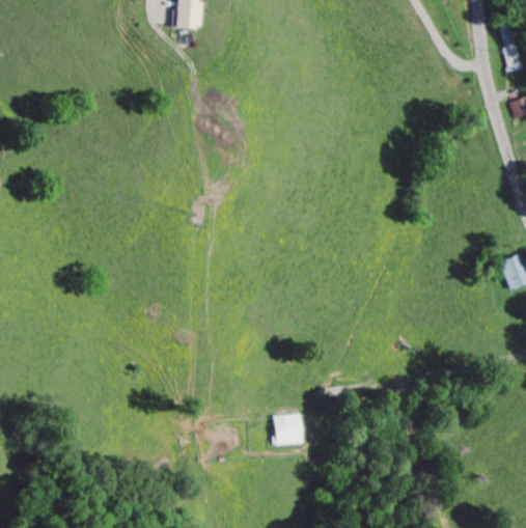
[(177,0),(173,27),(197,30),(202,0),(177,0)]
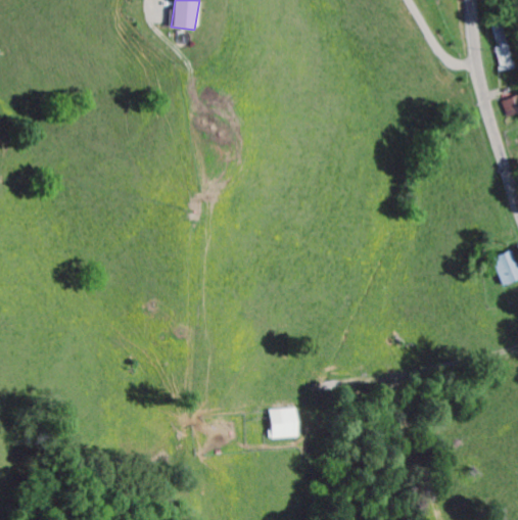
[(501,72),(513,68),(507,41),(493,44),(501,72)]
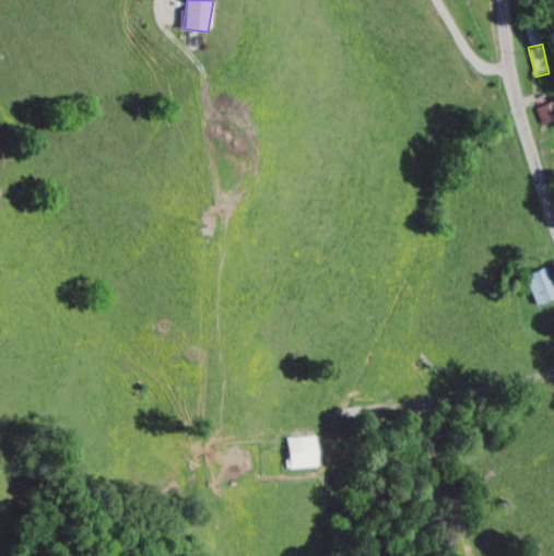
[(543,125),(553,120),(553,106),(552,104),(537,109),(543,125)]
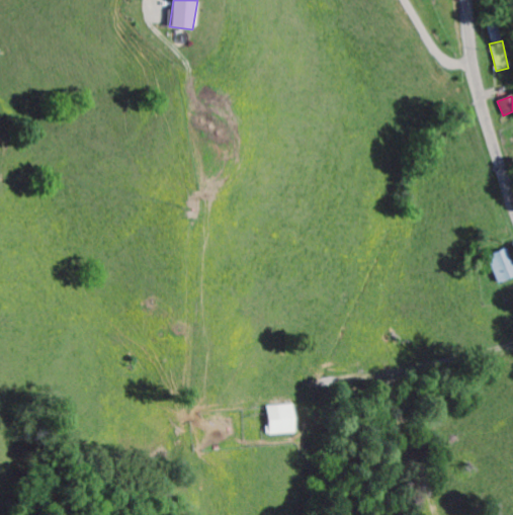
[(512,261),(507,248),(487,256),(498,283),(512,277),(512,261)]
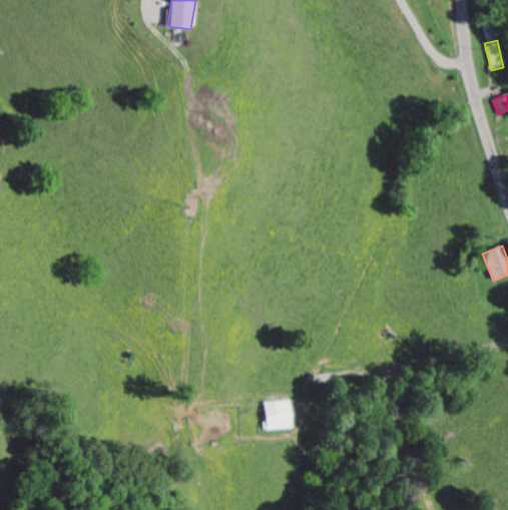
[(265,401),(266,430),(292,429),(291,401),(265,401)]
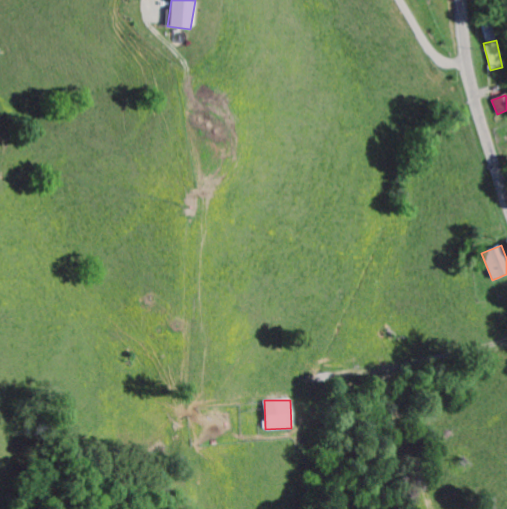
All buildings are outlined.
